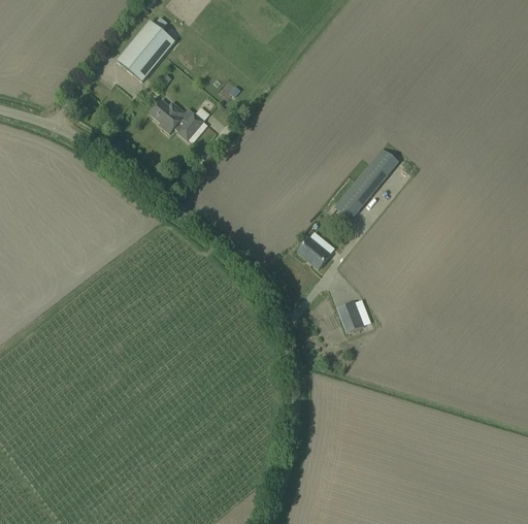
[(160,14),(156,20),(163,26),(167,21),(160,14)]
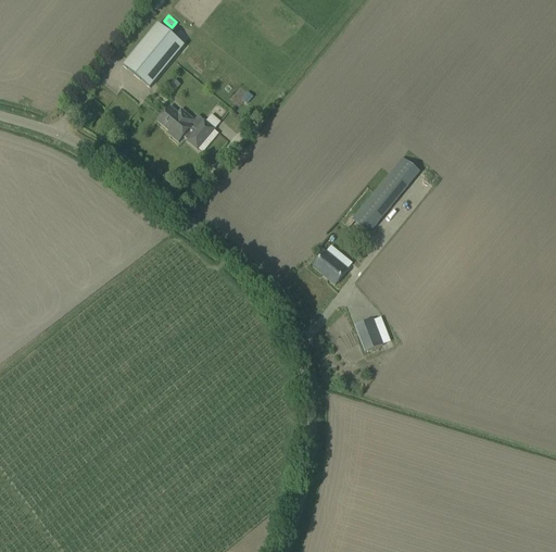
[(123,63),(137,74),(172,32),(158,21),(123,63)]
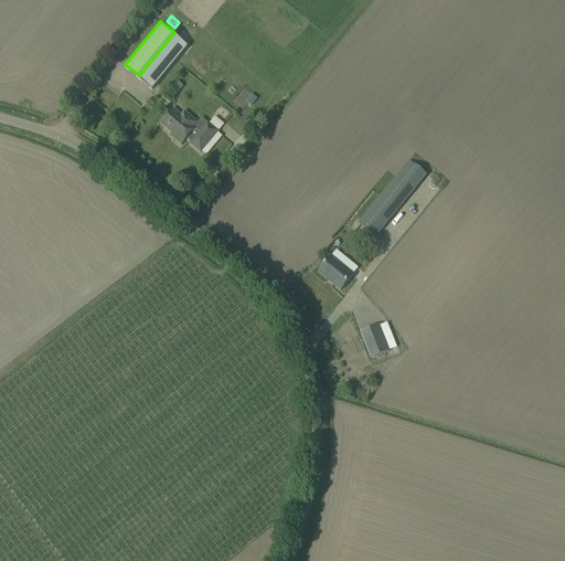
[(139,75),(152,86),(188,43),(174,32),(139,75)]
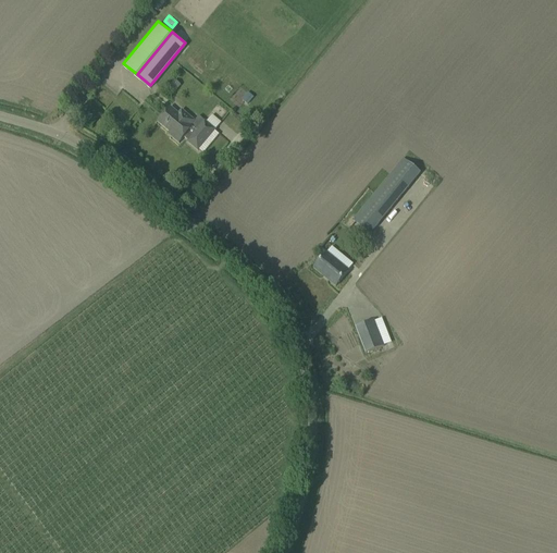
[(164,110),(158,118),(170,128),(171,127),(174,131),(171,133),(178,139),(184,134),(188,137),(187,138),(198,147),(214,126),(205,118),(197,127),(193,123),(192,122),(195,118),(192,114),(190,114),(182,107),(178,111),(170,103),(164,110)]
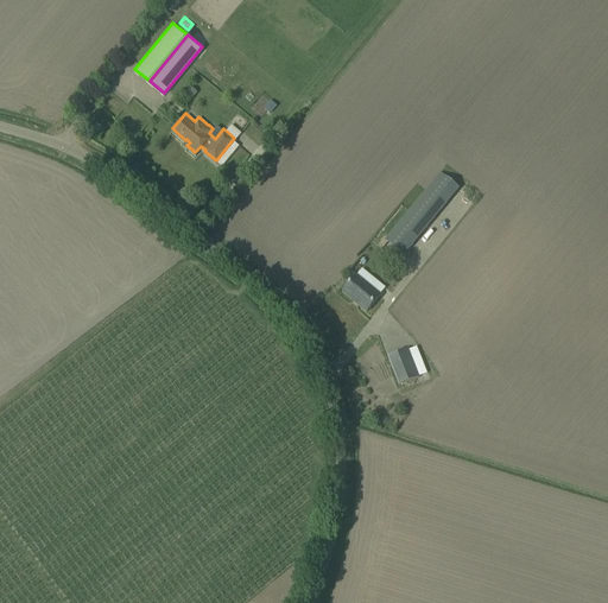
[(406,252),(448,201),(460,185),(442,171),(429,185),(387,237),(406,252)]
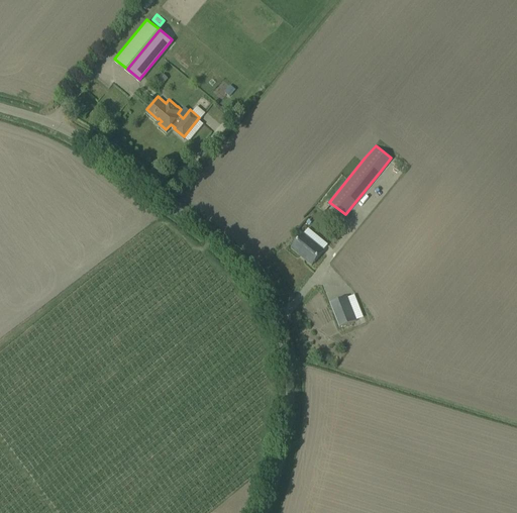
[(312,263),(323,248),(303,232),(292,245),(312,263)]
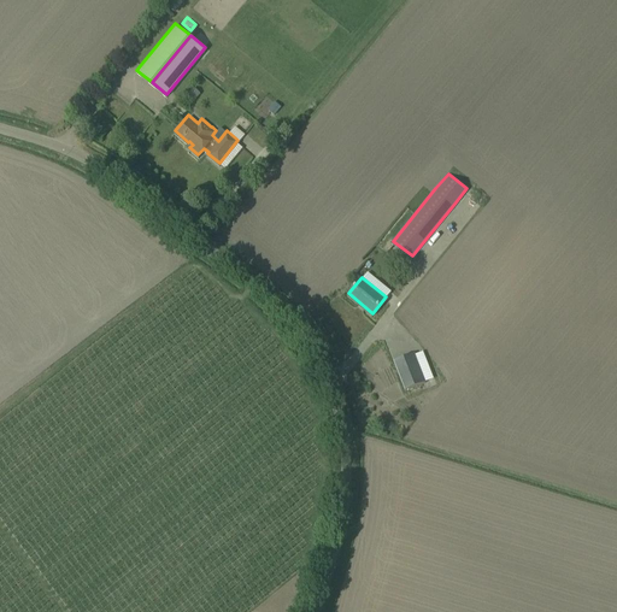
[(415,351),(393,359),(405,388),(425,380),(415,351)]
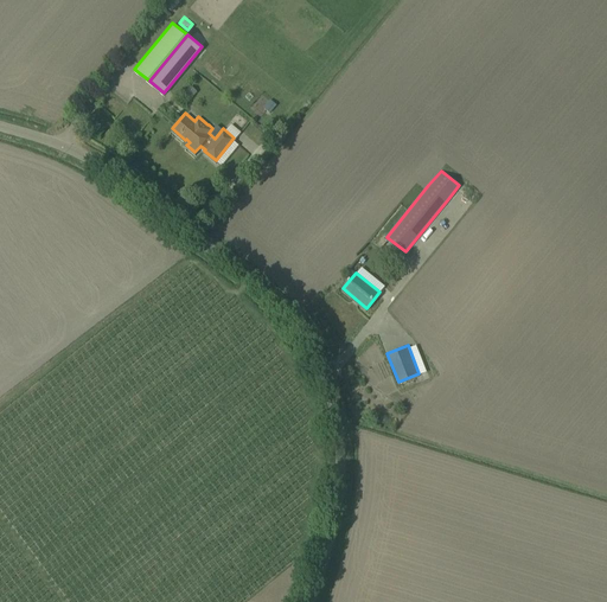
All buildings are outlined.
